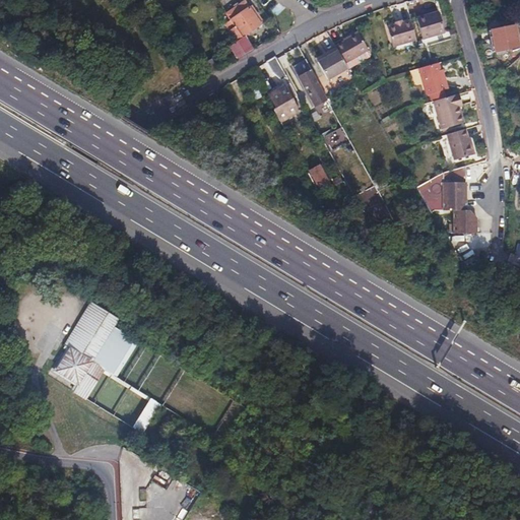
[(230,20),(224,24),(237,42),(230,47),(238,59),(248,52),(253,49),(244,36),(262,22),(251,5),(248,7),(244,1),(225,14),(230,20)]
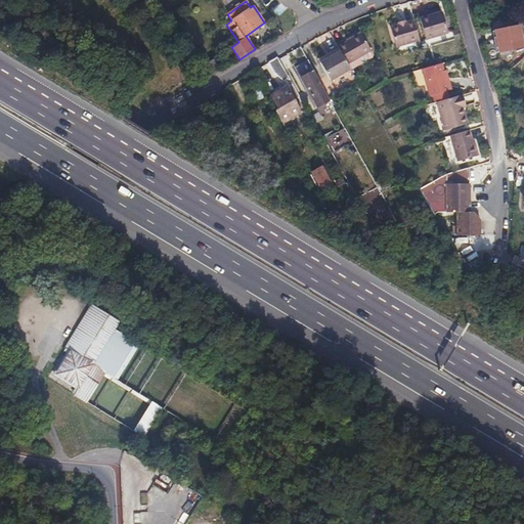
[(185,10),(182,6),(173,12),(177,16),(185,10)]
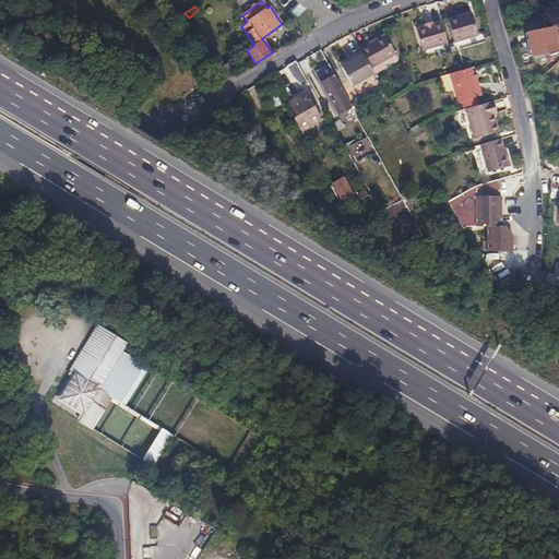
[(463,15),(448,20),(454,43),(478,36),(473,16),(464,20),(463,15)]
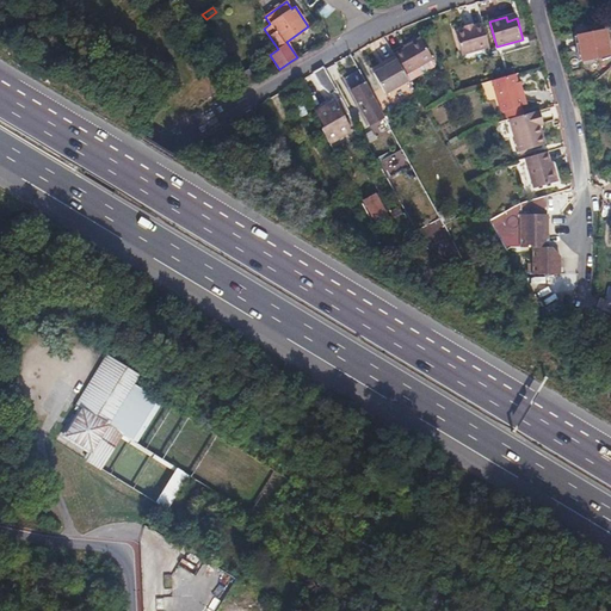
[(454,26),(462,54),(489,45),(481,18),(454,26)]
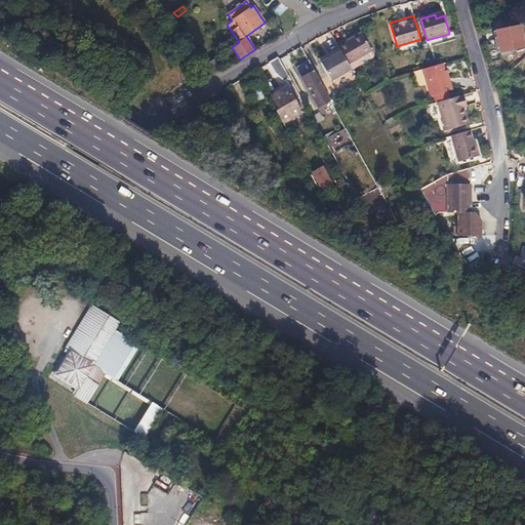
[(516,29),(494,33),(499,54),(520,50),(516,29)]
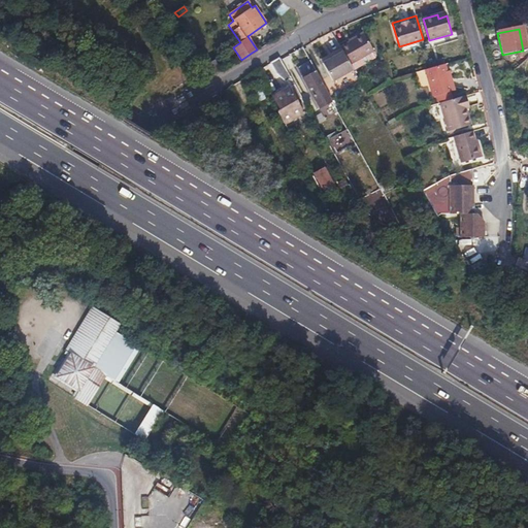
[(341,47),(343,53),(351,65),(374,52),(364,34),(341,47)]
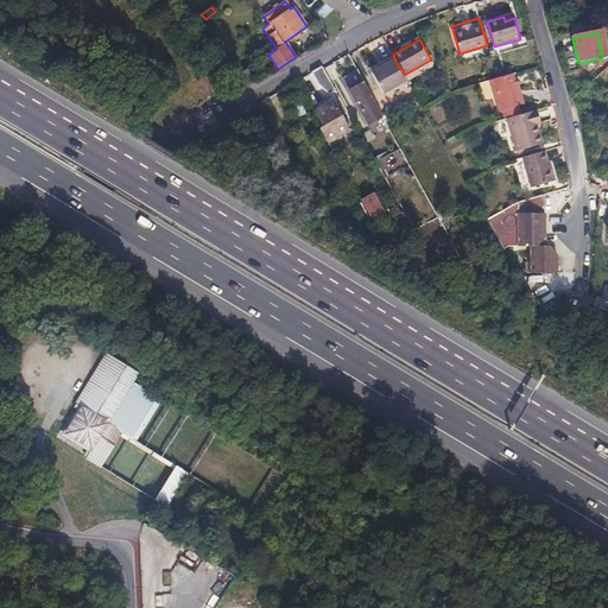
[(396,61),(393,55),(381,62),(385,67),(396,61)]
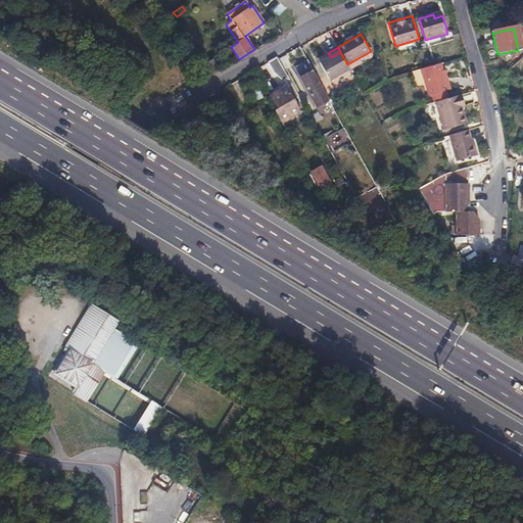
[(331,57),(325,60),(334,79),(350,70),(347,64),(340,52),(331,57)]
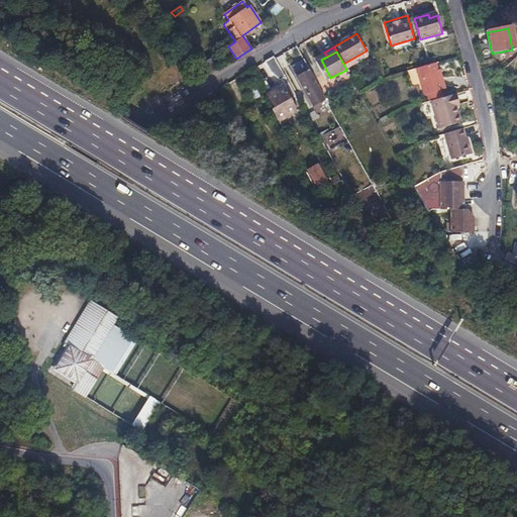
[(273,55),(264,60),(271,73),(279,80),(285,77),(273,55)]
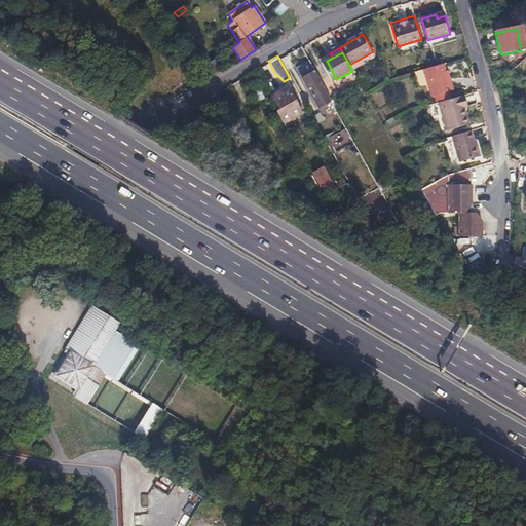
[(215,60),(208,64),(215,74),(221,70),(215,60)]
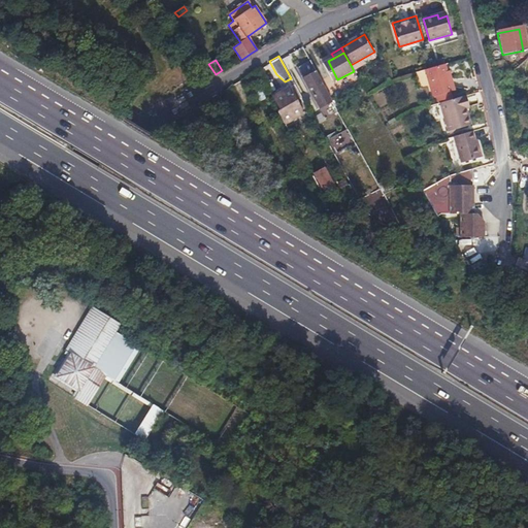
[(328,61),(323,64),(334,81),(337,79),(328,61)]
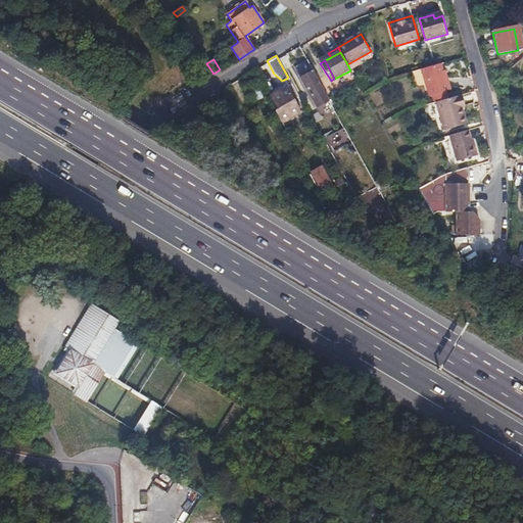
[(426,68),(420,69),(428,97),(449,91),(445,77),(443,77),(441,72),(439,64),(426,68)]
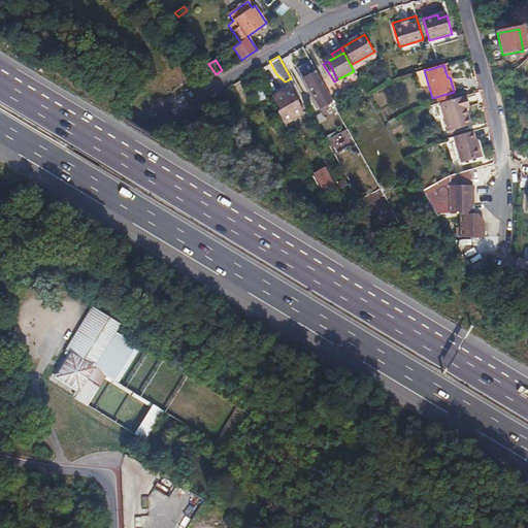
[(317,72),(303,79),(314,98),(326,91),(317,72)]
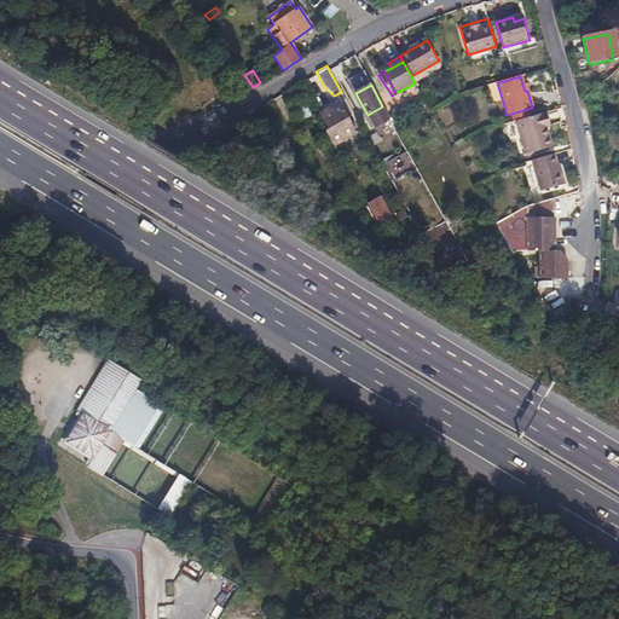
[(336,100),(318,110),(329,129),(325,131),(334,145),(354,133),(336,100)]
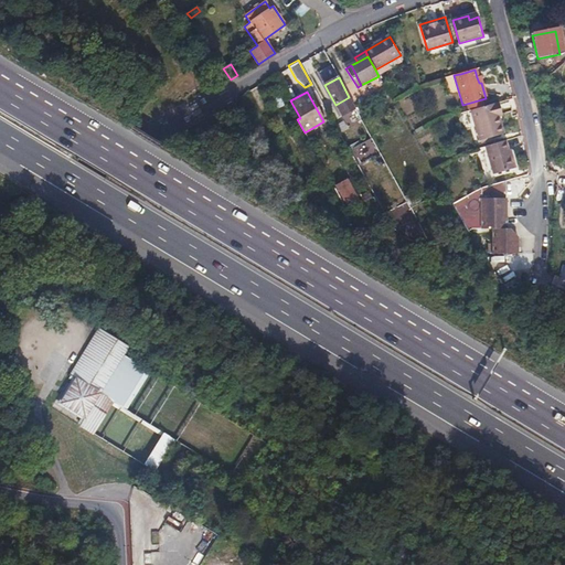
[(349,97),(336,105),(342,117),(355,109),(349,97)]
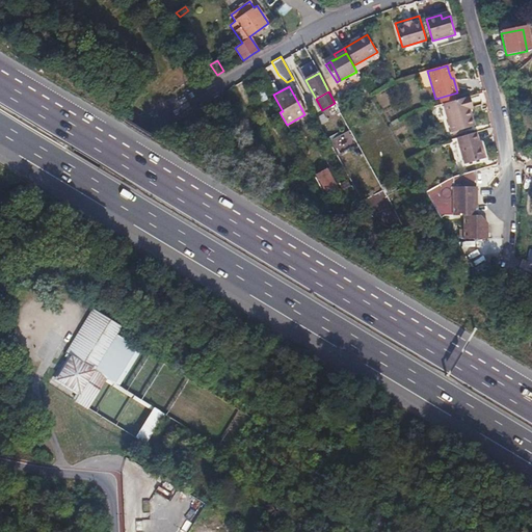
[(464,98),(441,105),(449,134),(471,128),(466,111),(469,110),(464,98)]
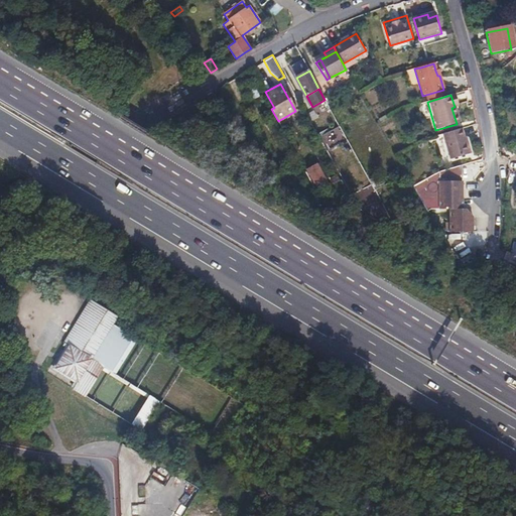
[(461,128),(442,134),(449,159),(468,154),(464,138),(461,128)]
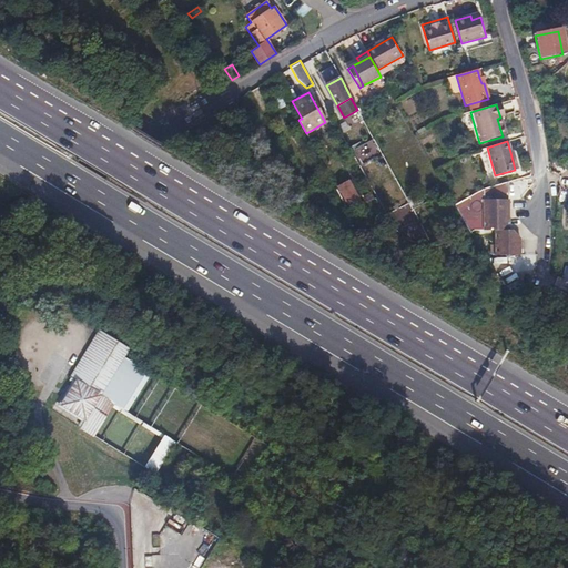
[(348,181),(338,186),(350,206),(359,200),(348,181)]
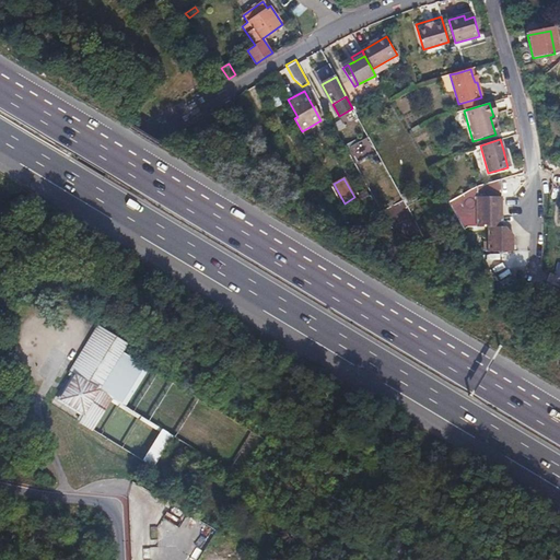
[(499,181),(475,187),(447,202),(463,231),(467,230),(476,229),(476,230),(487,230),(488,255),(513,254),(512,236),(504,229),(501,229),(500,199),(499,181)]
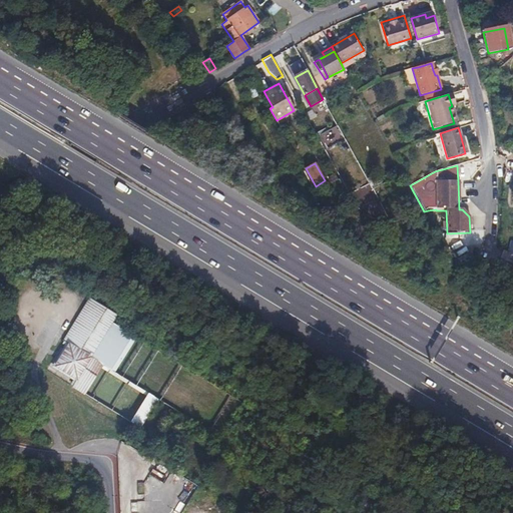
[(115,313),(88,297),(62,340),(67,343),(54,364),(76,378),(89,356),(112,318),(115,313)]
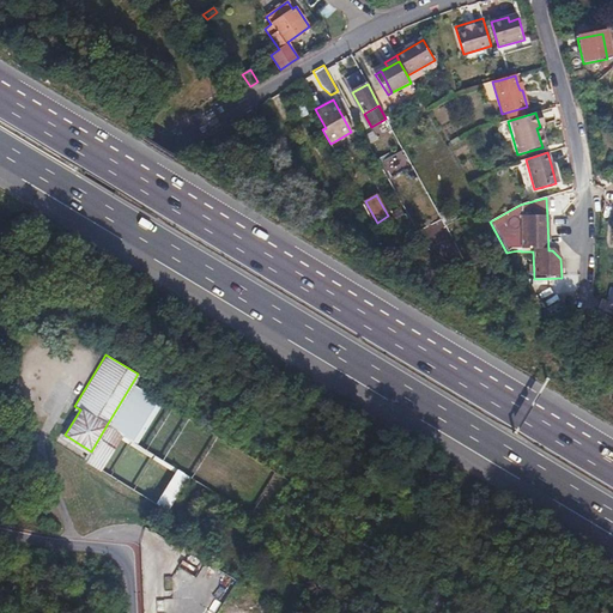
[(134,380),(107,425),(122,435),(133,442),(162,396),(134,380)]
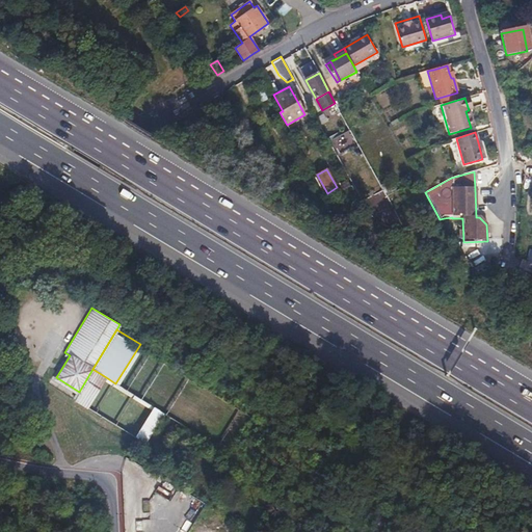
[(106,377),(92,369),(79,392),(75,398),(88,406),(106,377)]
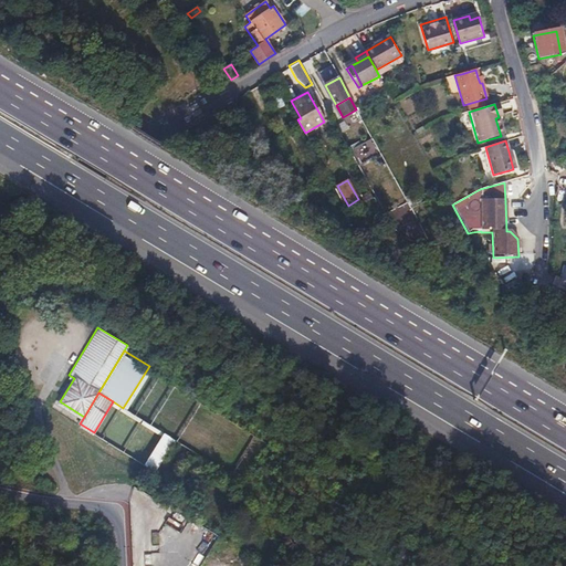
[(174,439),(163,432),(144,463),(155,470),(174,439)]
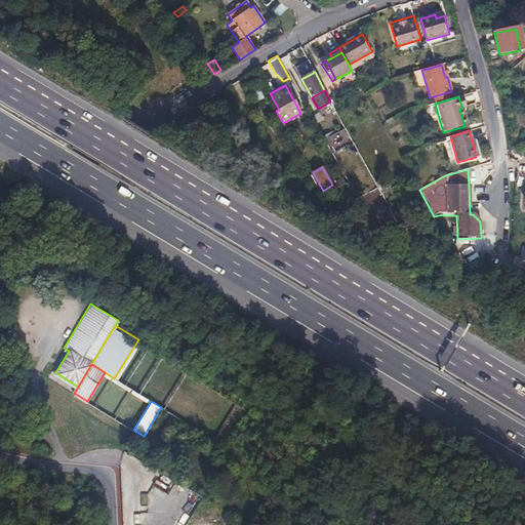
[(177,496),(188,501),(192,494),(180,489),(177,496)]
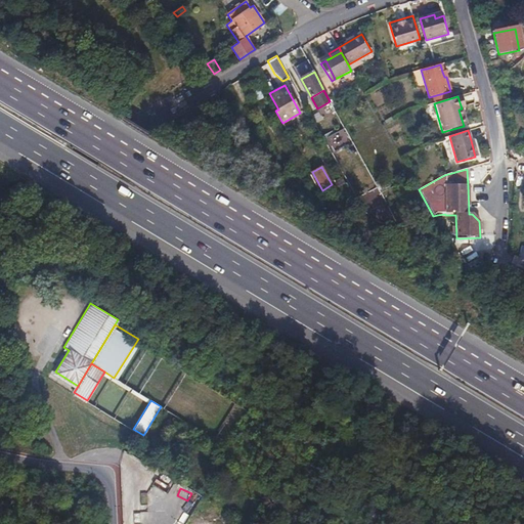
[(139,512),(140,523),(153,523),(151,512),(139,512)]
